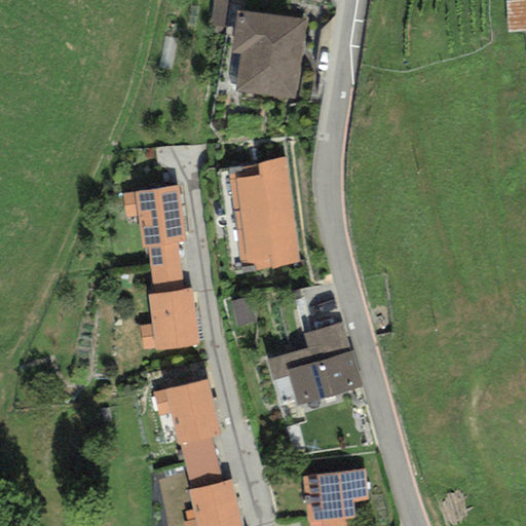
[(525,0),(503,0),(505,34),(519,33),(521,62),(525,61),(525,0)]
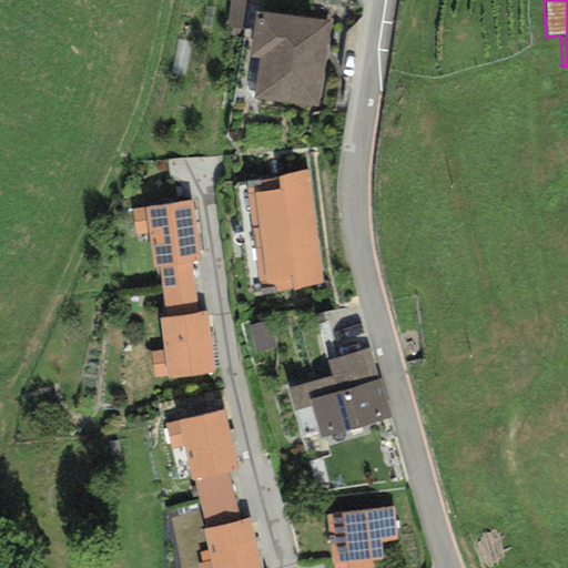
[(250,58),(257,59),(253,100),(320,109),(331,21),(255,12),(250,58)]
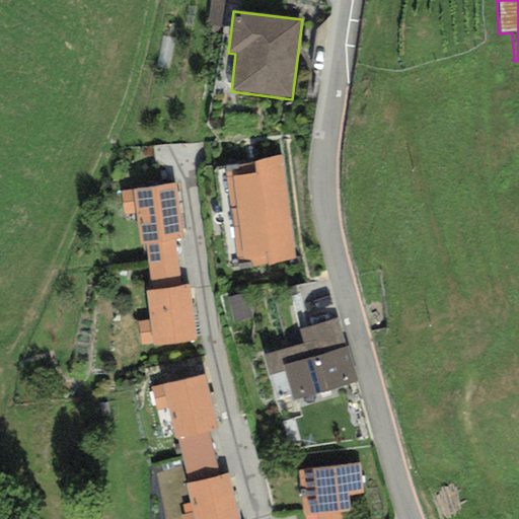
[(222,220),(288,209),(280,155),(216,169),(222,220)]
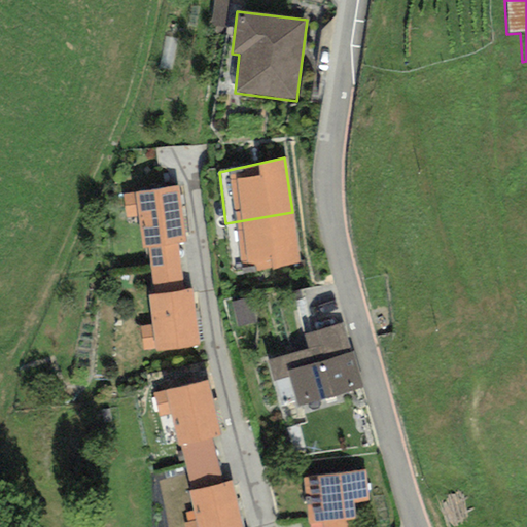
[(177,186),(123,195),(126,218),(137,216),(141,248),(149,246),(177,243),(185,242),(177,186)]
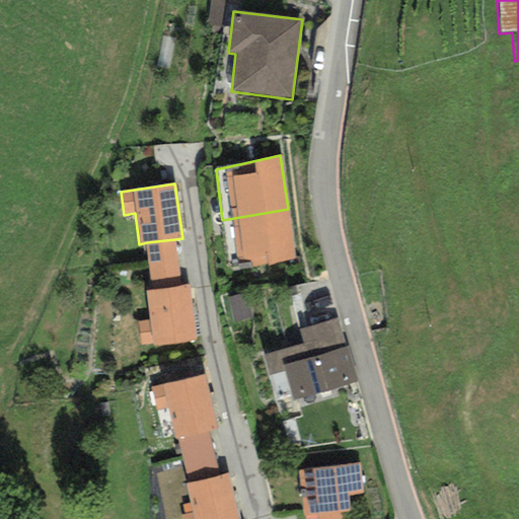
[(288,209),(222,220),(230,271),(294,258),(288,209)]
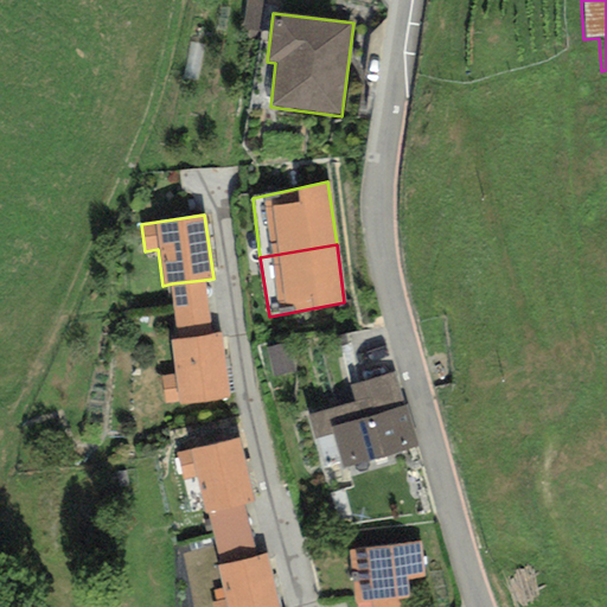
[(210,334),(204,280),(172,283),(178,338),(210,334)]
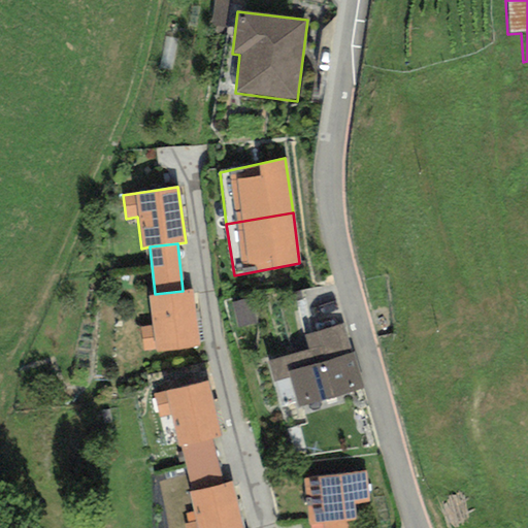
[(152,326),(140,327),(143,351),(155,350),(156,353),(199,347),(191,290),(183,291),(155,294),(147,296),(152,326)]
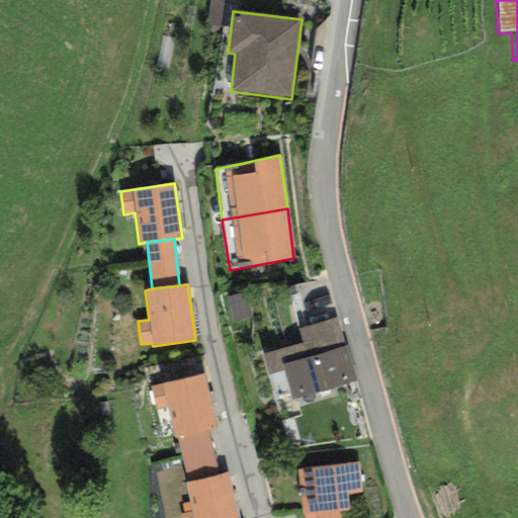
[(245,292),(227,296),(233,322),(251,317),(245,292)]
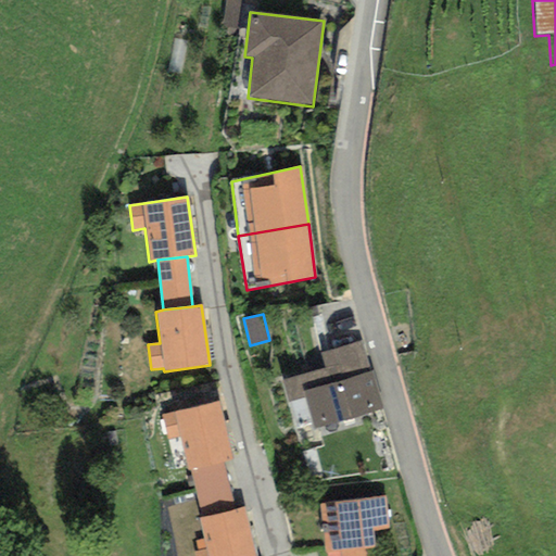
[(304,397),(314,429),(382,409),(371,371),(370,371),(361,341),(320,353),(325,368),(282,380),(289,402),(304,397)]
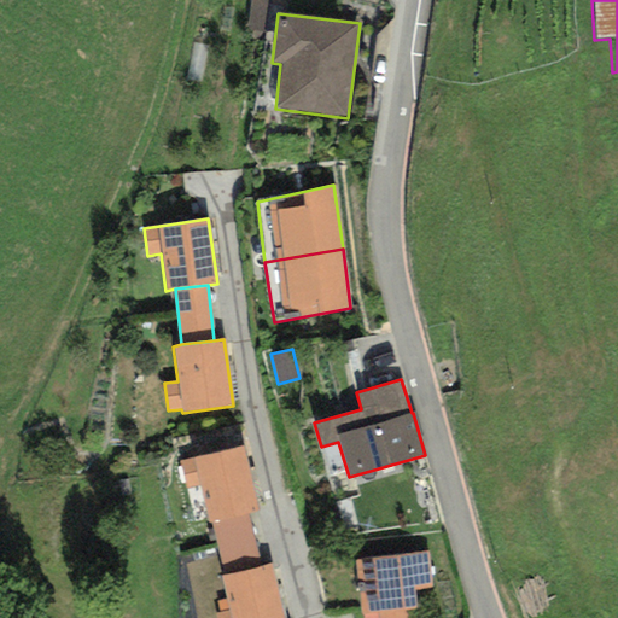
[(243,447),(180,461),(186,487),(199,484),(209,523),(213,523),(248,514),(258,512),(243,447)]
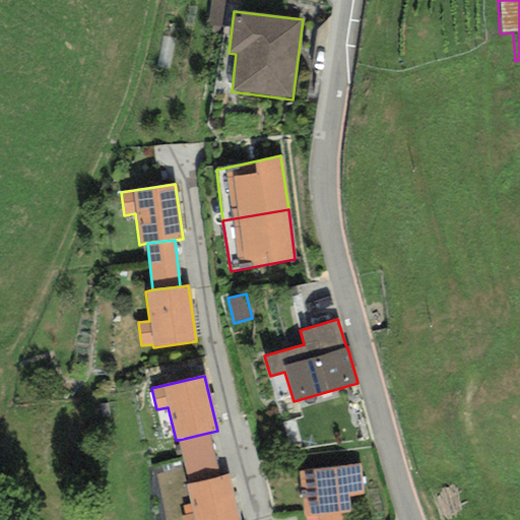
[(219,477),(208,433),(179,440),(190,484),(219,477)]
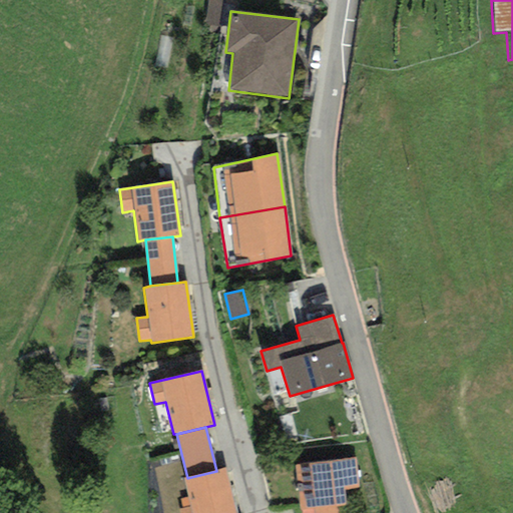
[(355,457),(295,465),(301,512),(337,512),(337,508),(345,506),(344,490),(358,488),(355,457)]
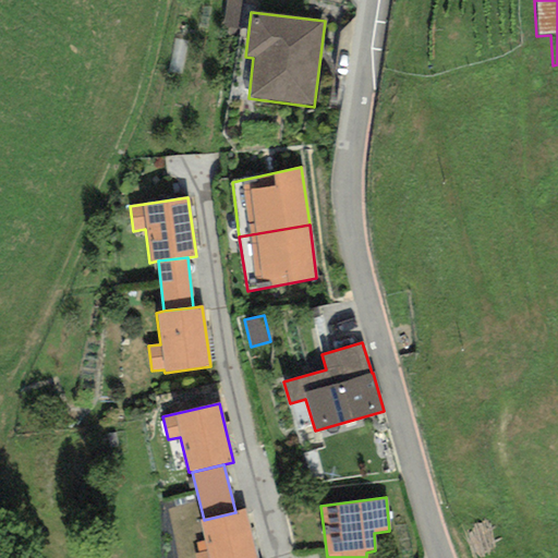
[(204,520),(199,521),(205,541),(195,544),(197,553),(194,554),(194,557),(256,557),(244,510),(235,512),(204,520)]
